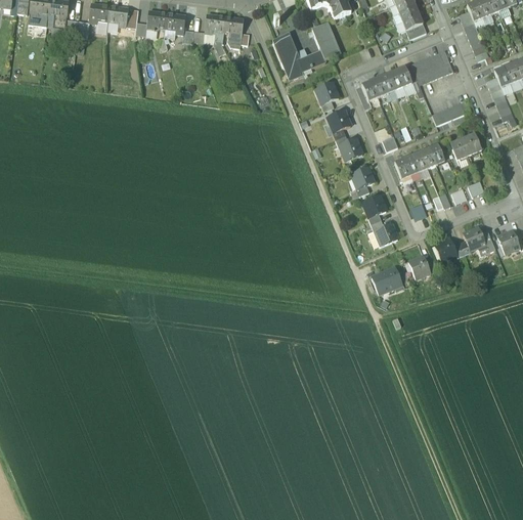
[(32,0),(30,15),(38,15),(38,12),(49,14),(50,0),(32,0)]
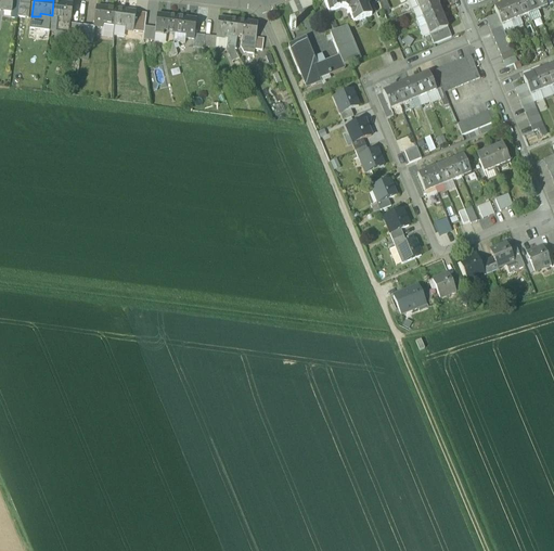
[(74,1),(67,0),(53,0),(52,15),(58,15),(56,29),(69,31),(71,21),(74,1)]
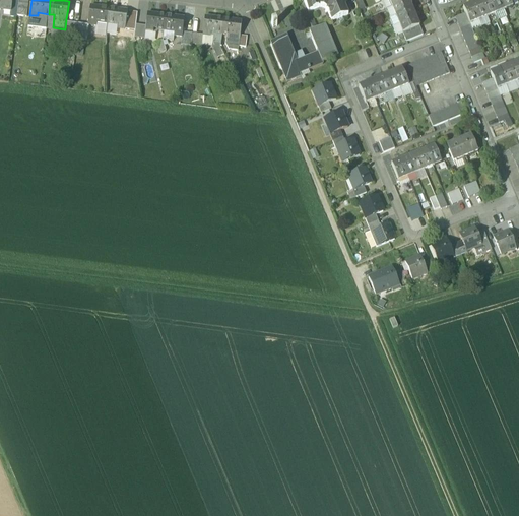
[(305,0),(309,9),(321,4),(327,6),(332,18),(348,11),(345,3),(346,1),(345,0),(305,0)]
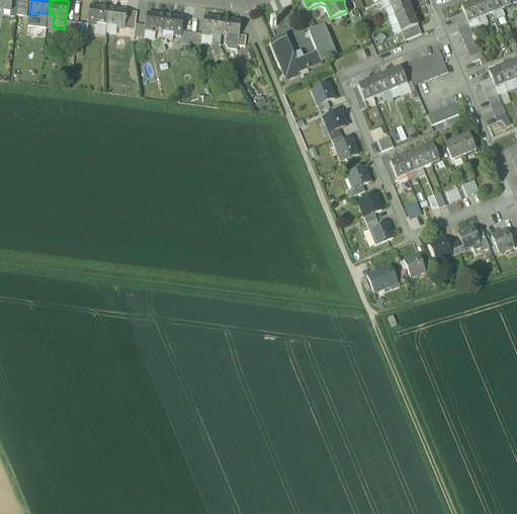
[(402,0),(391,4),(394,13),(411,6),(408,0),(402,0)]
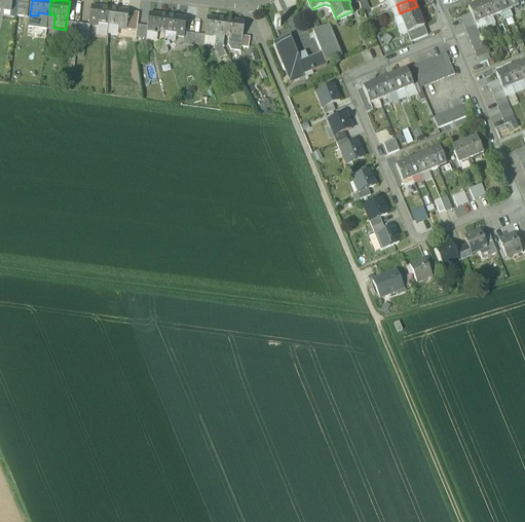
[(480,0),(478,1),(485,17),(493,13),(487,0),(480,0)]
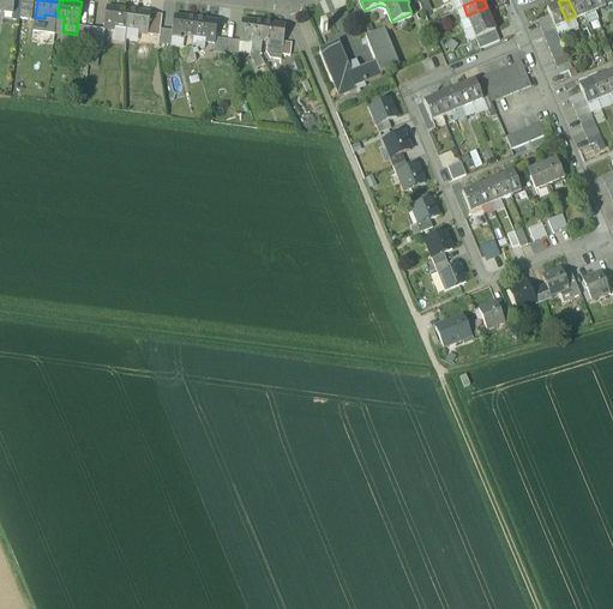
[(569,0),(576,16),(586,12),(581,0),(569,0)]
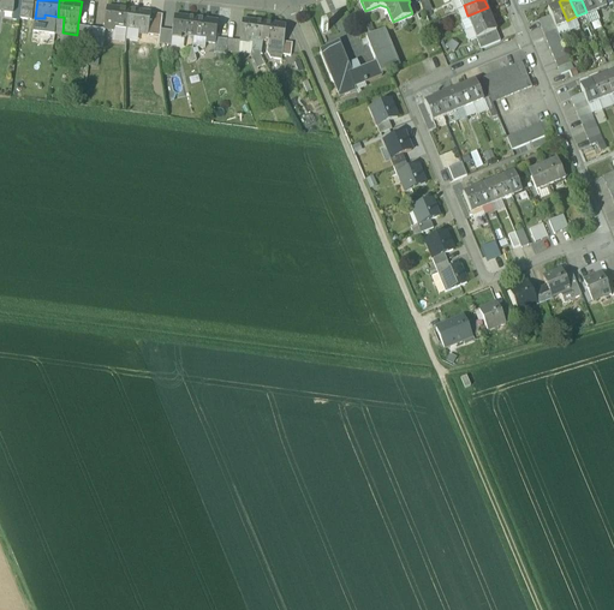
[(582,0),(586,12),(597,7),(594,0),(582,0)]
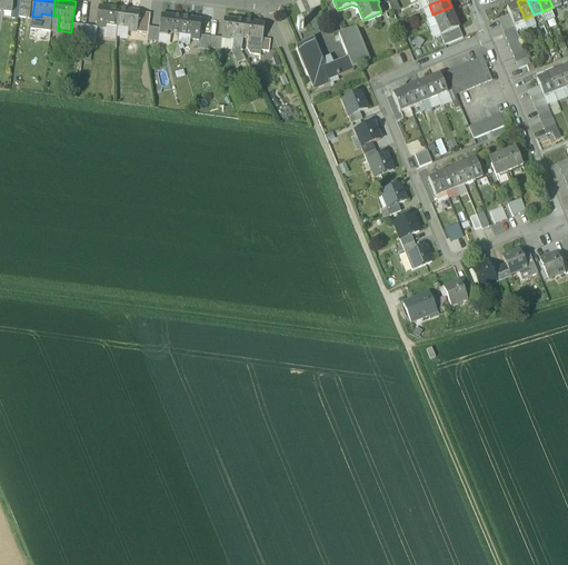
[(517,1),(507,6),(510,11),(512,18),(515,22),(525,19),(517,1)]
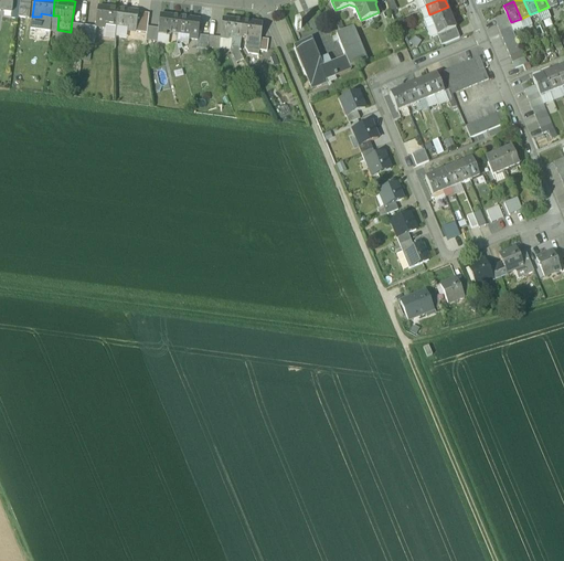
[(119,7),(99,3),(96,23),(96,24),(106,25),(106,22),(117,23),(119,7)]
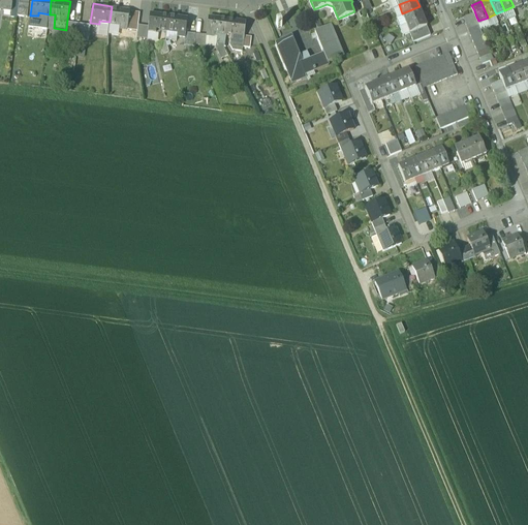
[(130,8),(112,6),(110,22),(120,23),(120,26),(128,27),(130,8)]
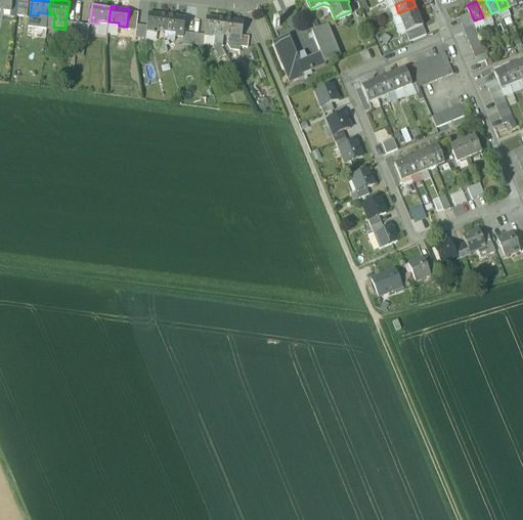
[(416,6),(398,13),(402,22),(419,14),(416,6)]
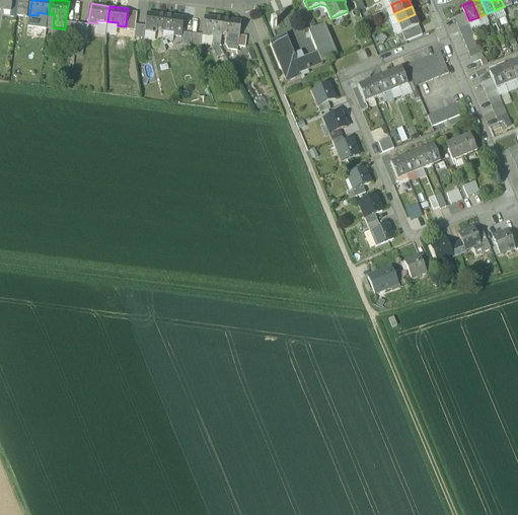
[(166,12),(147,10),(146,23),(145,28),(145,29),(154,30),(154,27),(164,28),(166,12)]
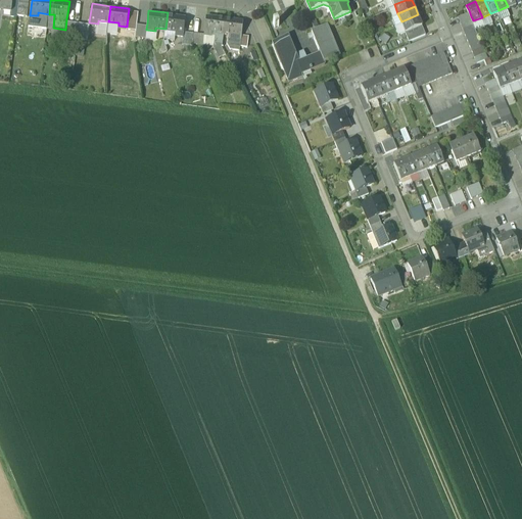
[(469,10),(459,14),(461,20),(471,16),(469,10)]
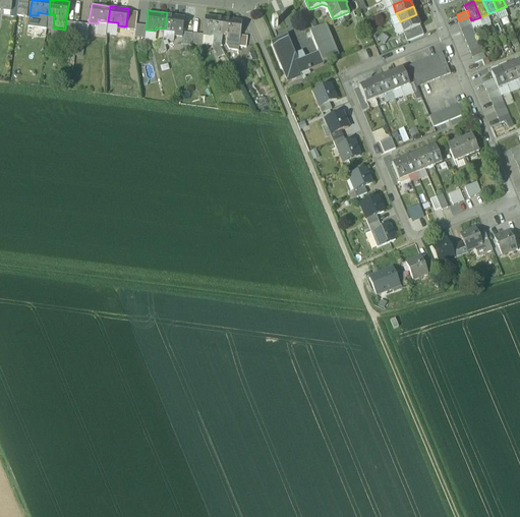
[(185,15),(167,12),(165,29),(175,30),(174,33),(182,34),(183,30),(185,15)]
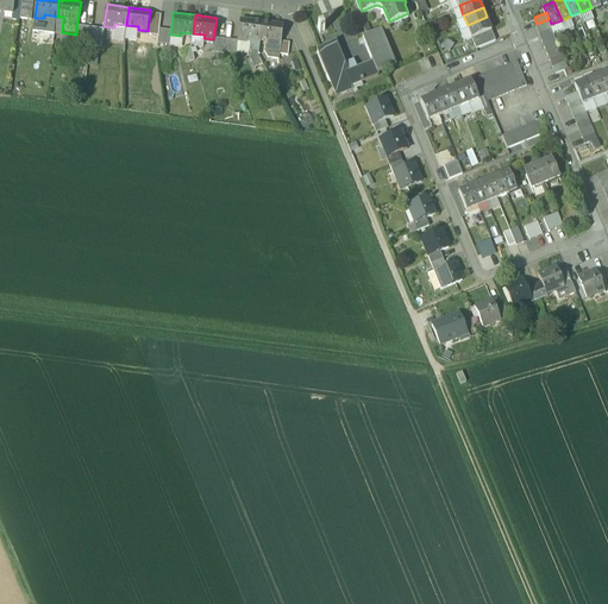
[(262,19),(242,17),(238,37),(238,38),(239,38),(248,39),(248,35),(259,36),(262,19)]
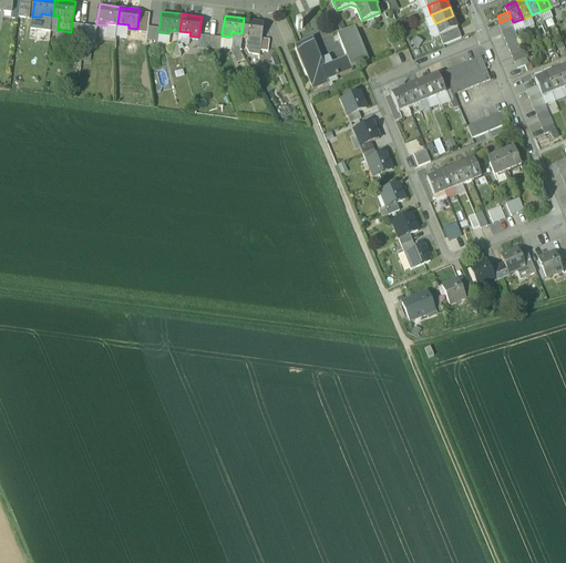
[(453,16),(435,23),(439,33),(458,26),(453,16)]
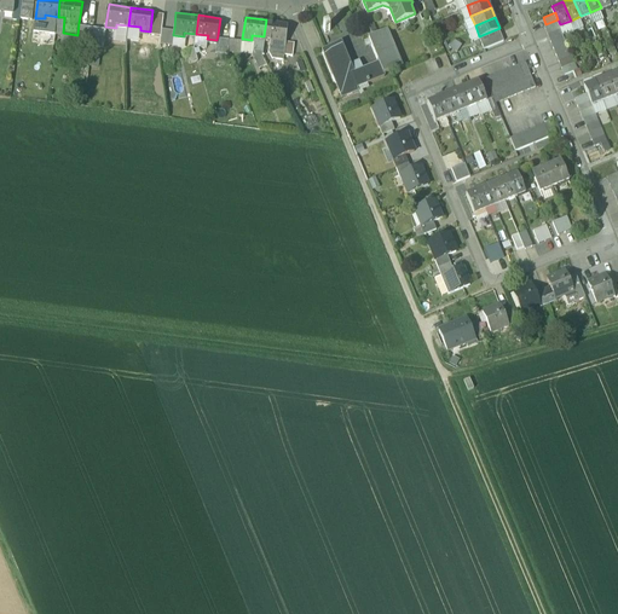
[(288,22),(266,19),(264,36),(264,38),(271,38),(270,42),(286,44),(288,22)]
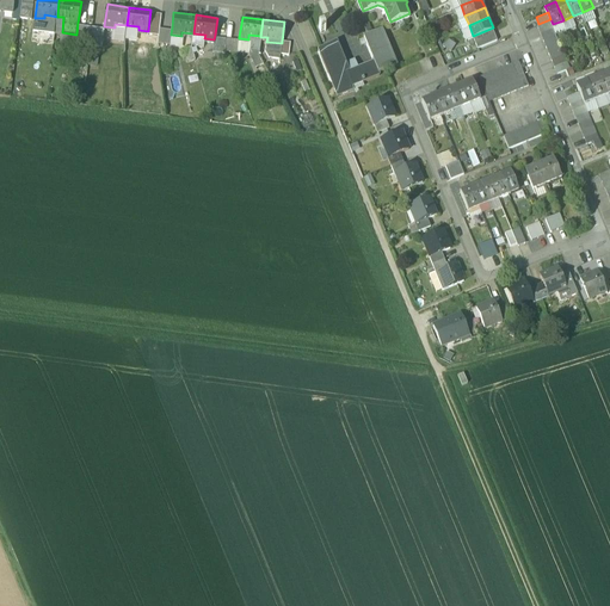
[(550,19),(538,24),(542,31),(554,26),(553,24),(550,19)]
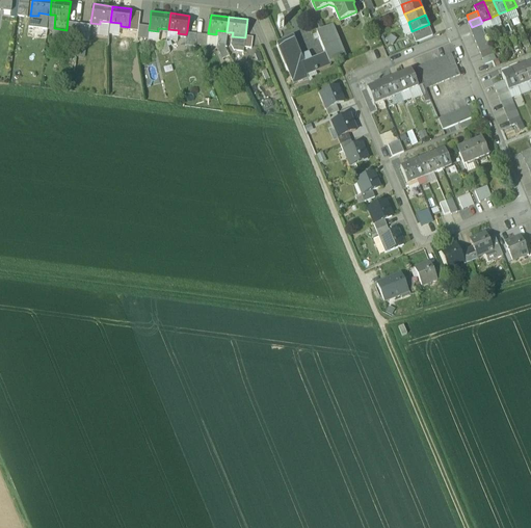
[(81,21),(71,20),(69,36),(79,37),(81,21)]
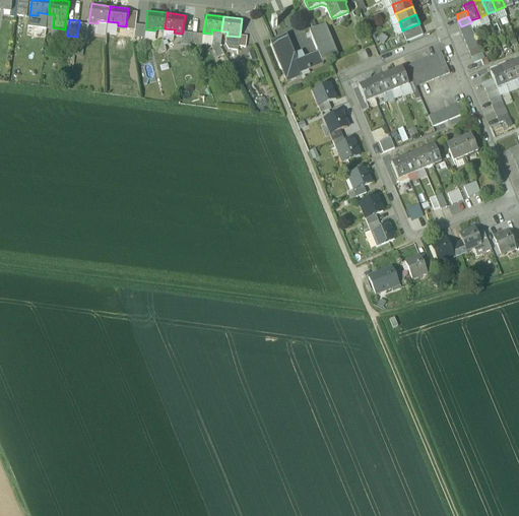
[(269,22),(271,27),(279,23),(277,19),(269,22)]
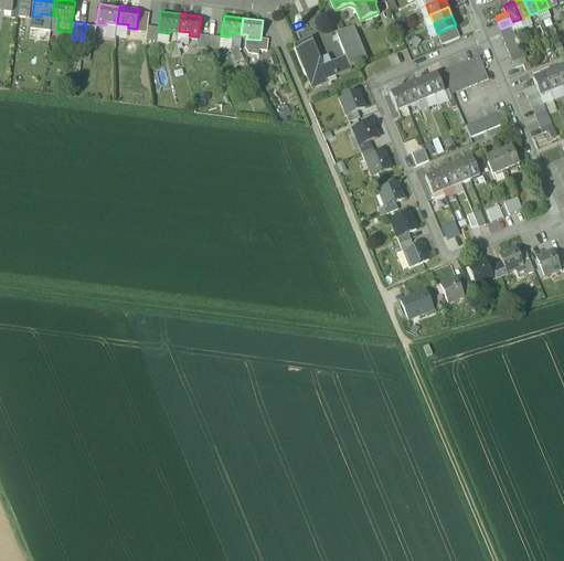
[(96,23),(86,22),(84,40),(95,41),(96,24),(96,23)]
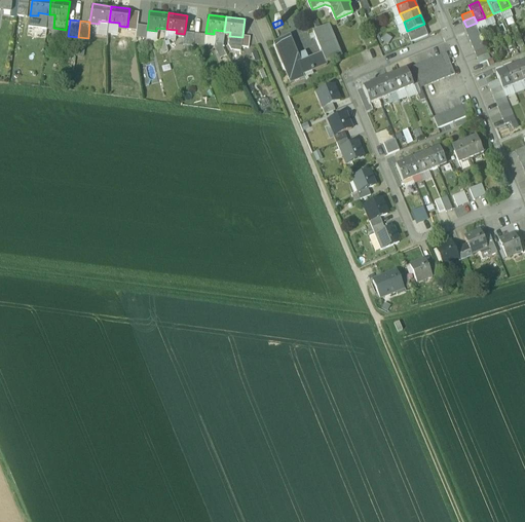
[(148,24),(138,23),(137,35),(147,36),(147,30),(147,29),(148,24)]
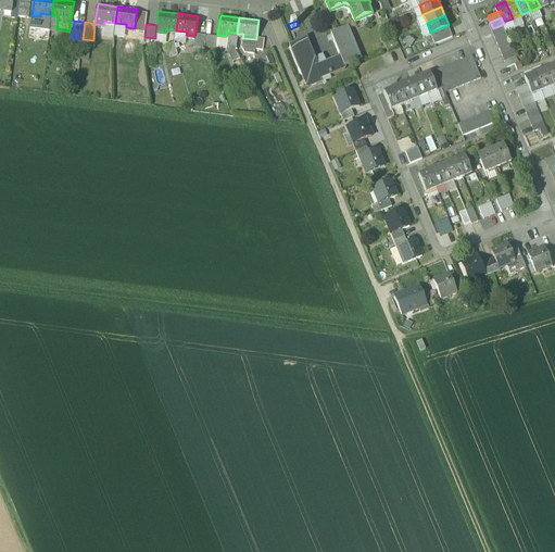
[(362,55),(349,24),(330,32),(340,53),(344,63),(345,63),(362,55)]
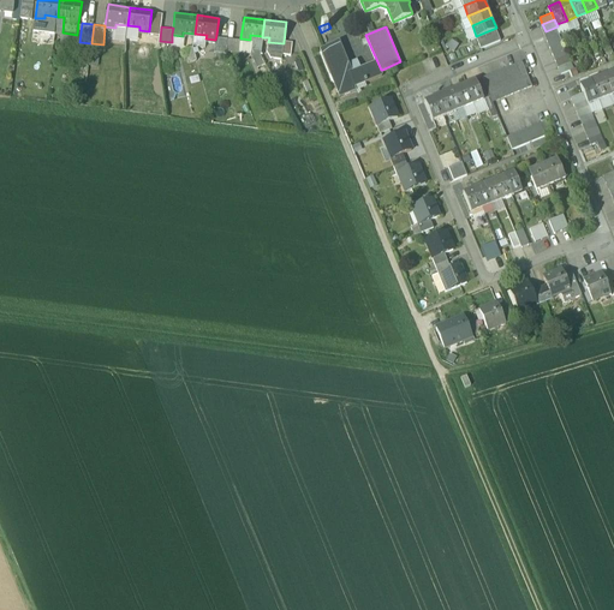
[(558,27),(546,31),(548,37),(560,33),(558,27)]
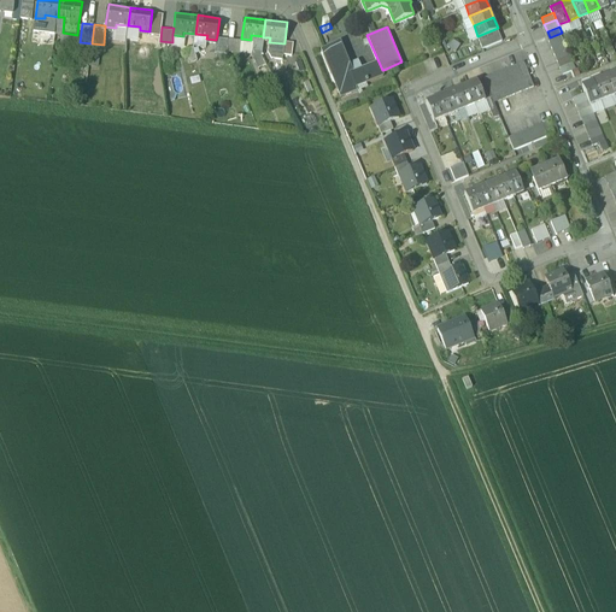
[(498,28),(477,36),(482,46),(502,37),(498,28)]
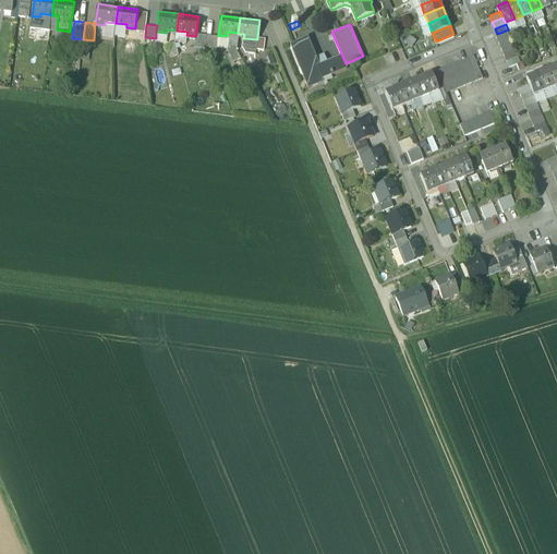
[(508,29),(497,34),(499,40),(510,36),(508,29)]
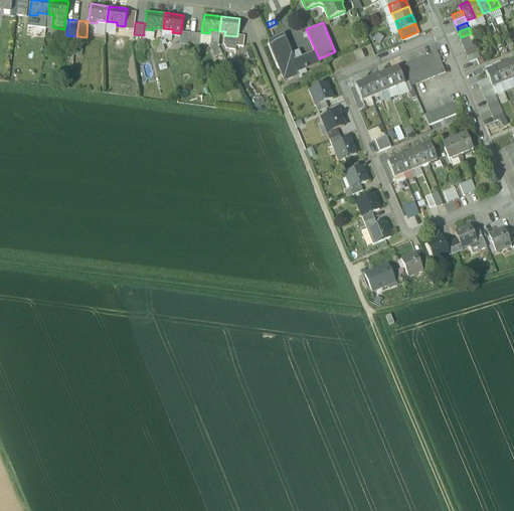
[(191,30),(181,29),(180,33),(179,41),(191,42),(190,40),(191,30)]
